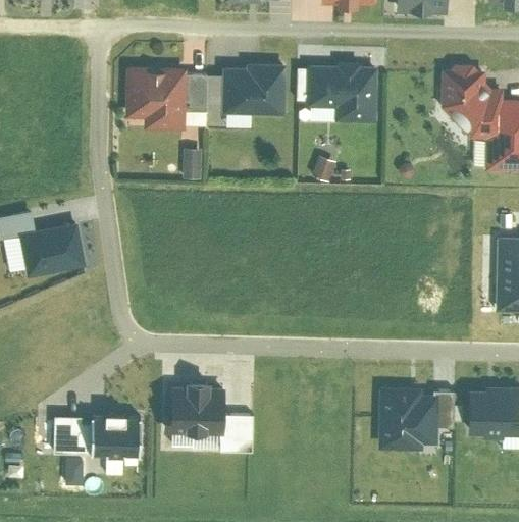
[(396,0),(396,14),(447,14),(447,0),(396,0)]
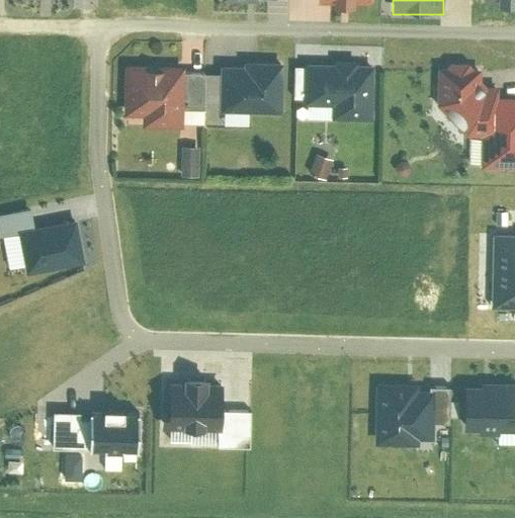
[(340,65),(308,64),(307,94),(338,95),(337,110),(374,111),(375,65),(356,65),(357,61),(340,60),(340,65)]
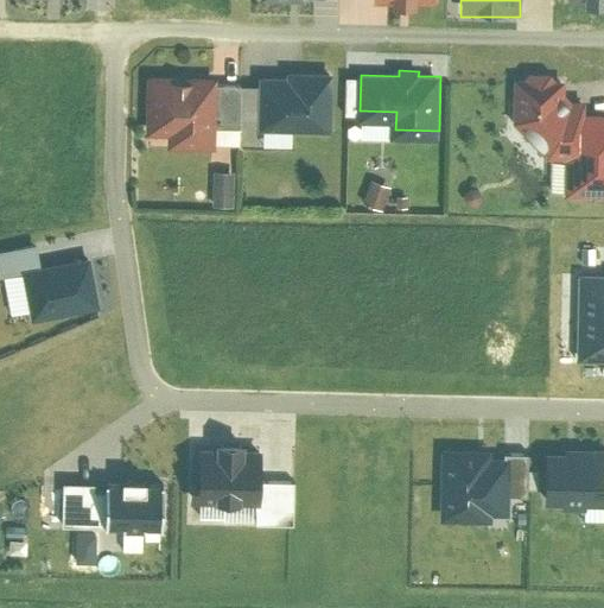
[(286,80),(256,78),(255,133),(332,137),(334,75),(286,74),(286,80)]
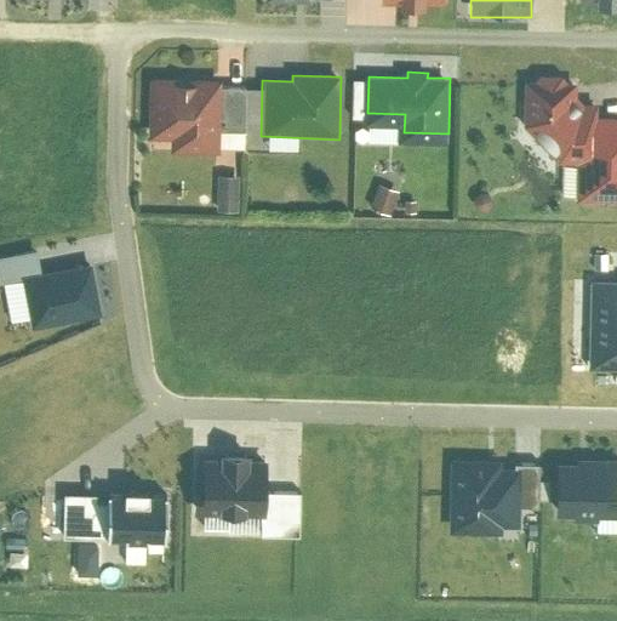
[(220,78),(156,77),(155,129),(178,129),(178,142),(218,143),(220,83),(220,78)]
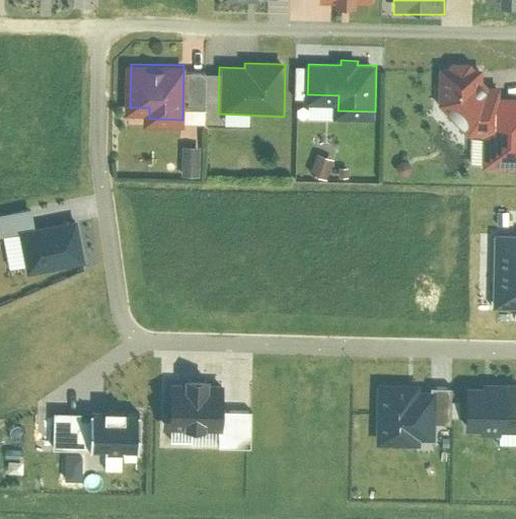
[(515,100),(501,100),(501,90),(490,90),(484,86),(484,70),(437,70),(437,108),(467,140),(484,140),(484,173),(515,172),(515,100)]
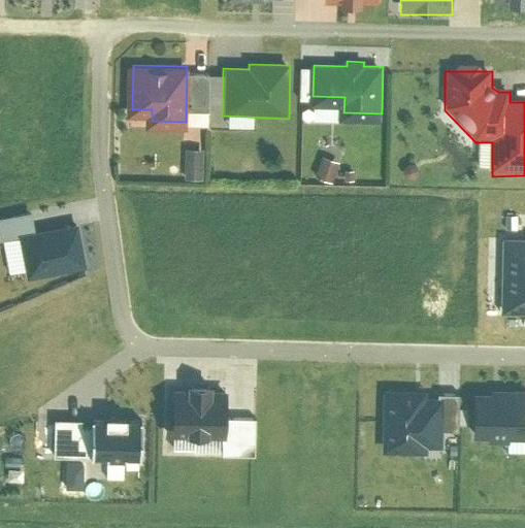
[(204,146),(190,146),(190,172),(204,172),(204,146)]
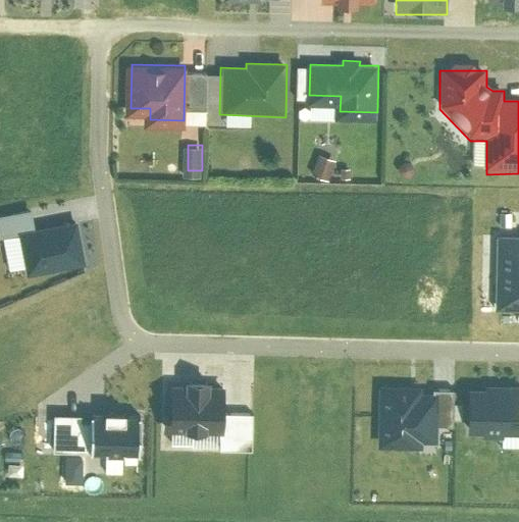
[(336,157),(323,152),(317,169),(330,174),(336,157)]
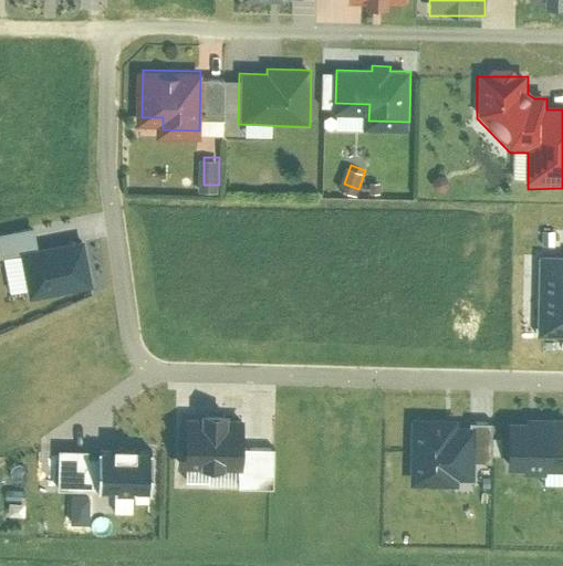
[(39,251),(35,231),(0,237),(0,260),(0,261),(21,258),(20,254),(39,251)]
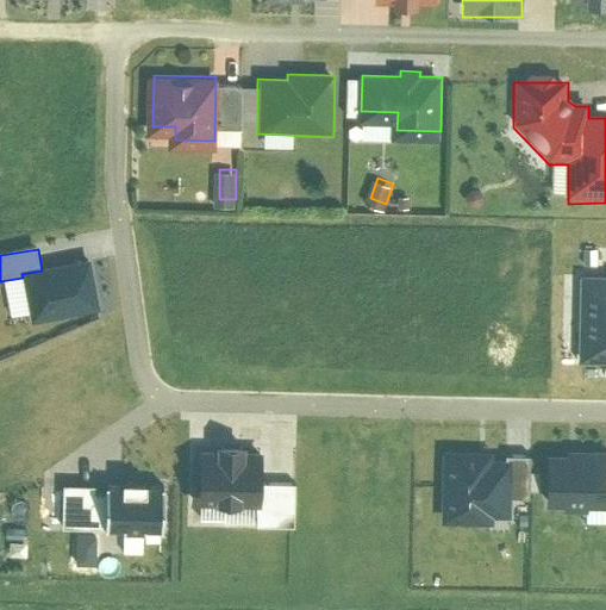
[(42,271),(22,274),(23,278),(32,325),(100,311),(89,260),(42,271)]
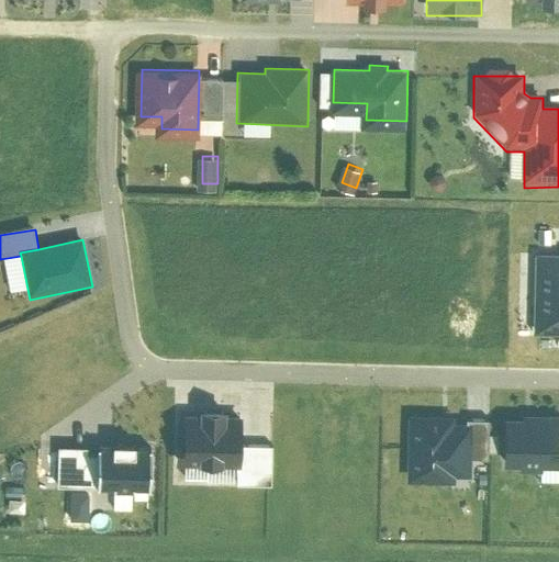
[(558,251),(541,251),(539,327),(558,327),(558,251)]
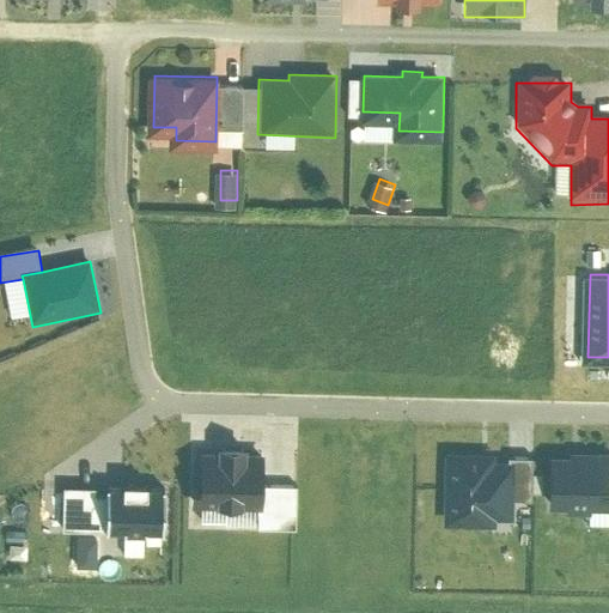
[(268,451),(206,449),(203,507),(266,508),(268,451)]
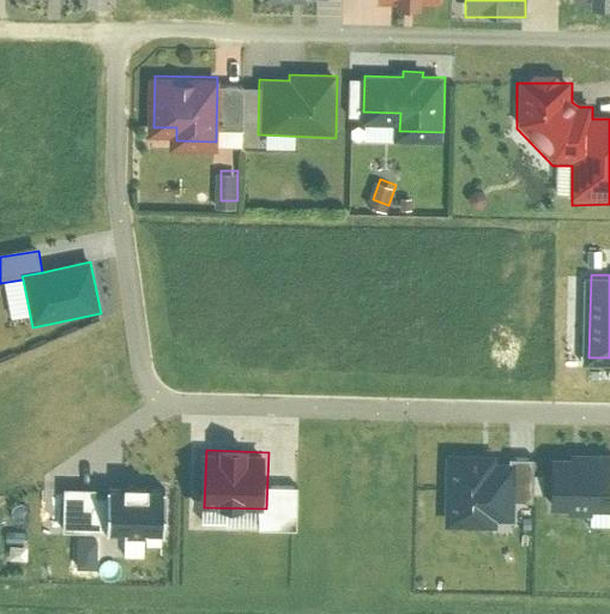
[(505,452),(446,451),(444,525),(500,528),(500,521),(517,522),(518,465),(503,465),(505,452)]
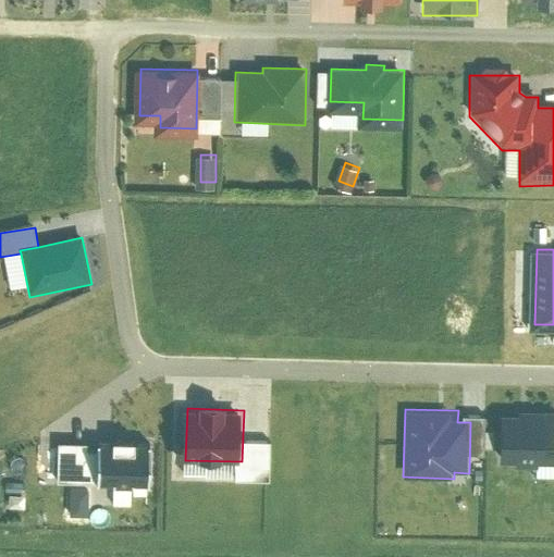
[(553,412),(503,410),(500,462),(553,465),(553,412)]
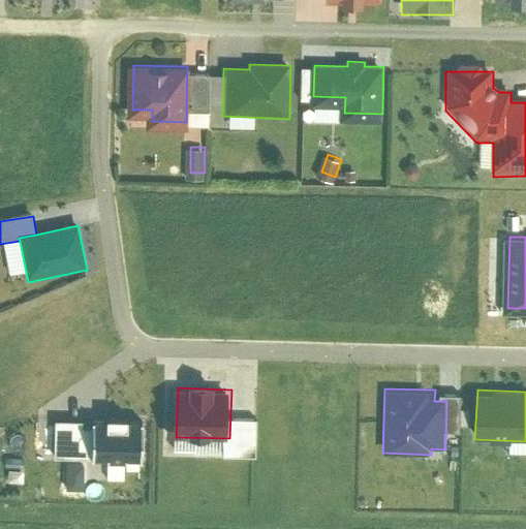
[(91,423),(54,423),(54,462),(91,462),(91,423)]
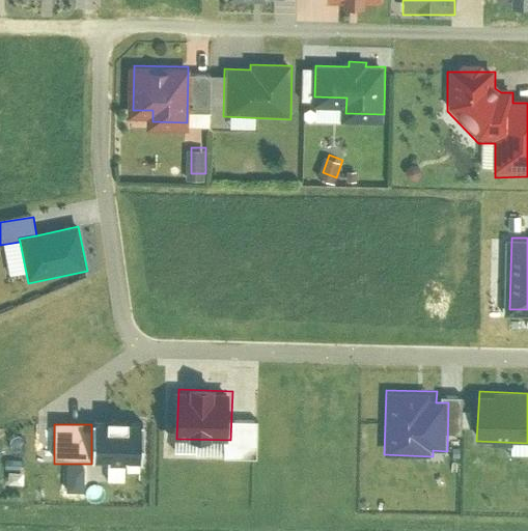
[(140,467),(140,424),(91,424),(91,464),(91,468),(140,467)]
